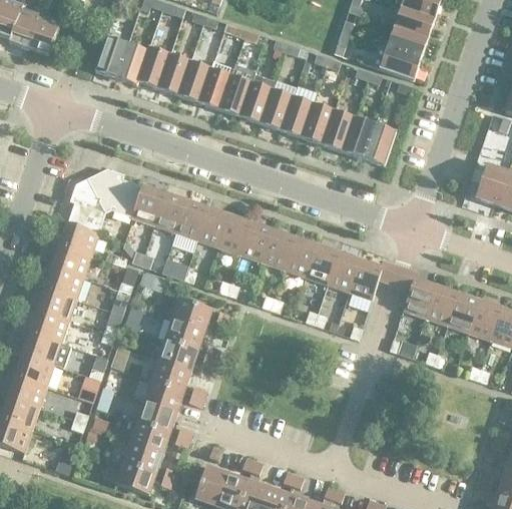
[(21,4),(10,0),(0,0),(0,34),(8,38),(9,38),(19,7),(20,7),(21,4)]
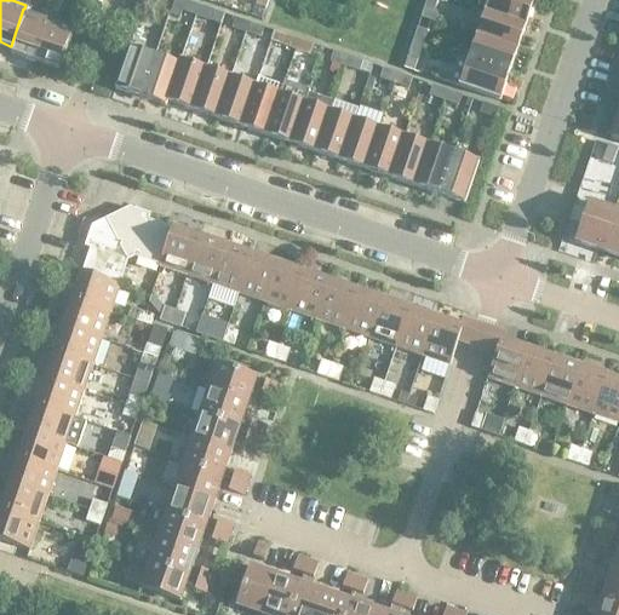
[(179,7),(194,12),(198,3),(190,0),(171,0),(167,11),(177,15),(179,7)]
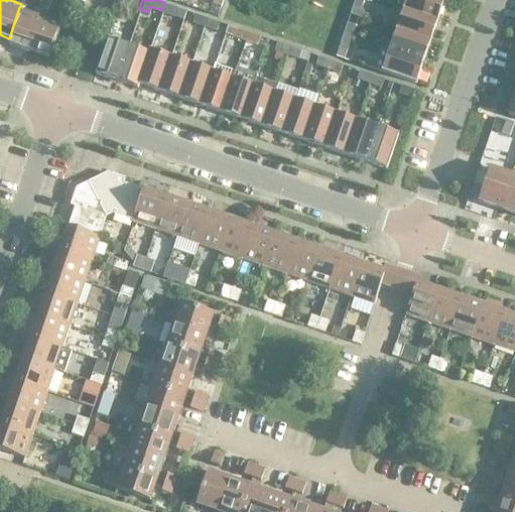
[(352,0),(349,11),(364,17),(367,8),(360,6),(362,0),(352,0)]
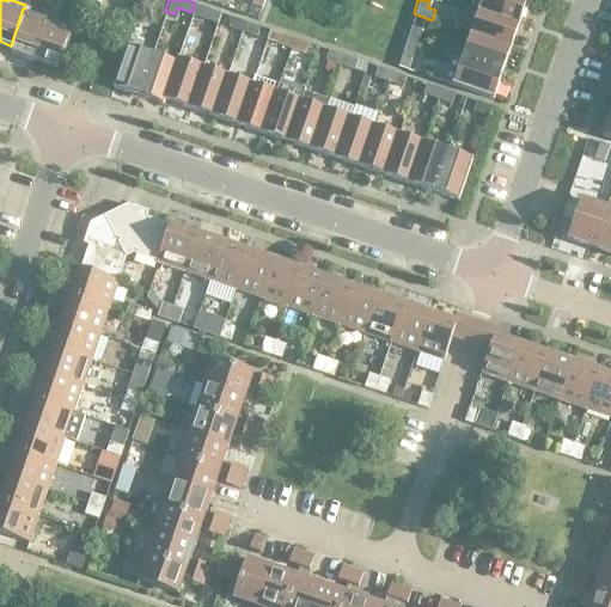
[(478,0),(476,8),(517,22),(524,0),(478,0)]
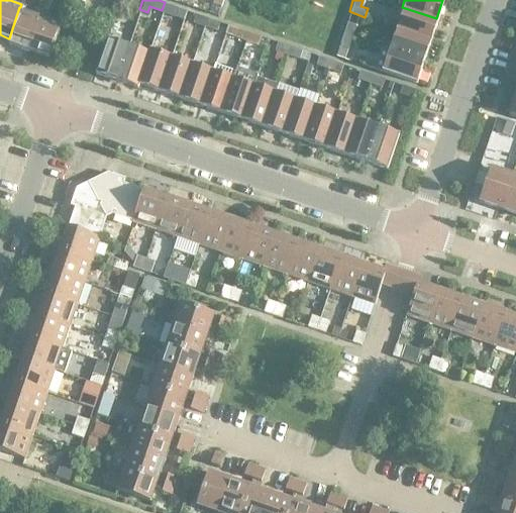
[(177,6),(165,2),(162,10),(174,14),(177,6)]
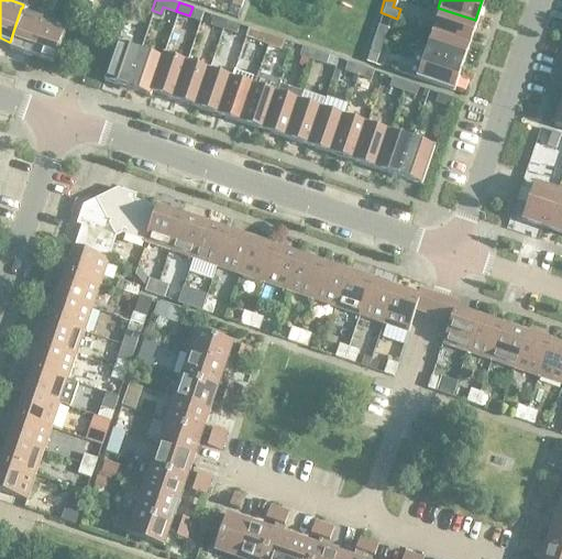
[(10,42),(9,42),(8,46),(30,53),(42,15),(22,8),(21,8),(10,42)]
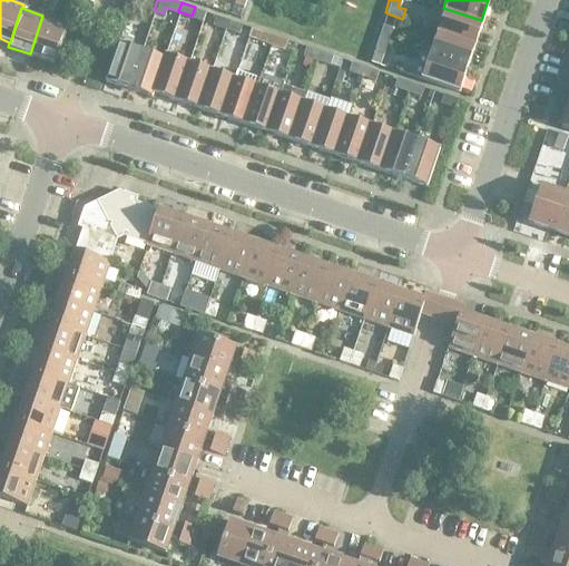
[(481,20),(443,8),(435,30),(473,44),(481,20)]
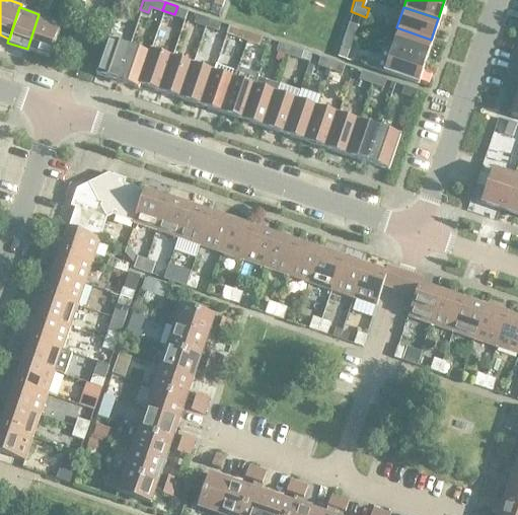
[(207,16),(195,12),(192,20),(204,24),(207,16)]
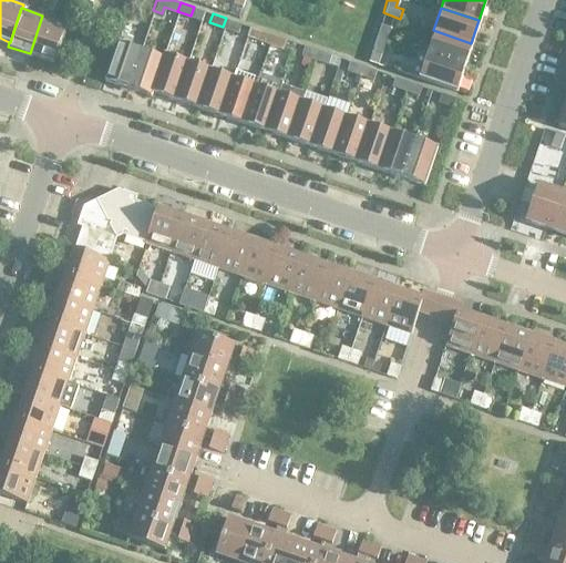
[(64,23),(42,16),(30,53),(52,61),(64,23)]
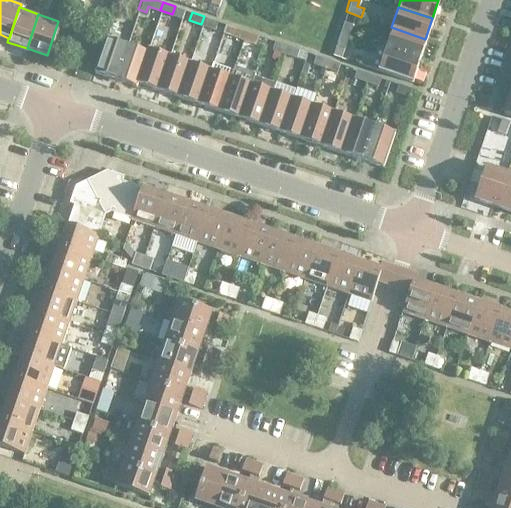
[(216,20),(204,16),(201,24),(213,28),(216,20)]
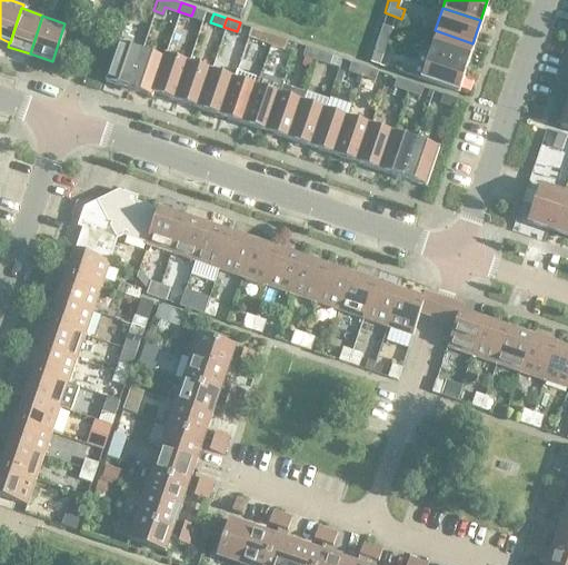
[(390,26),(381,22),(377,36),(386,39),(390,26)]
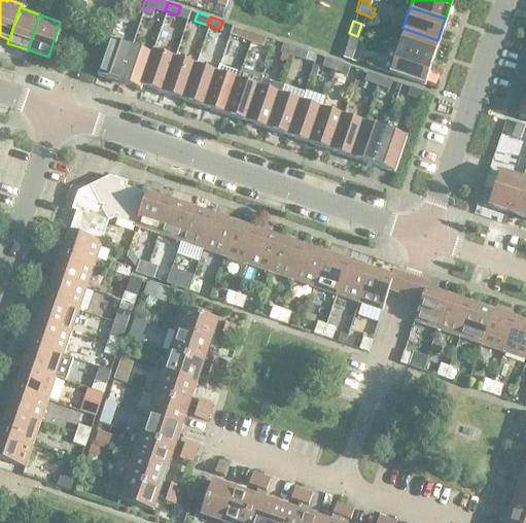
[(252,31),(240,27),(237,35),(249,39),(252,31)]
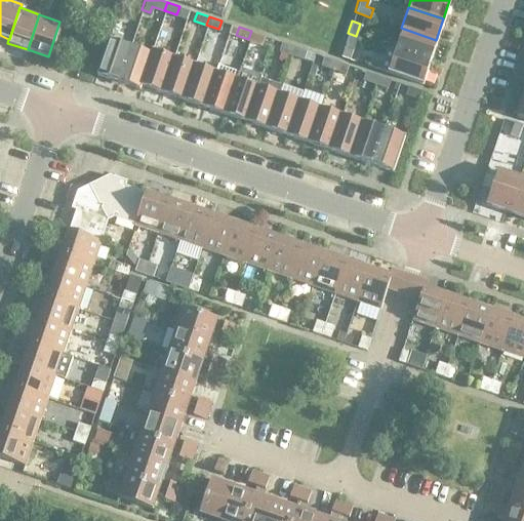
[(436,40),(401,28),(394,49),(429,61),(436,40)]
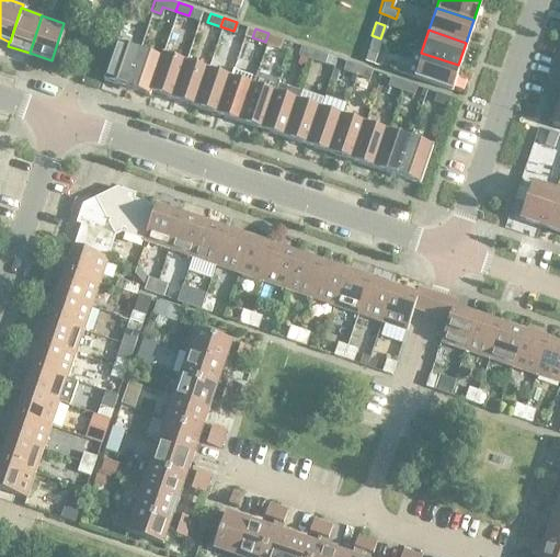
[(282,37),(269,33),(265,42),(278,46),(282,37)]
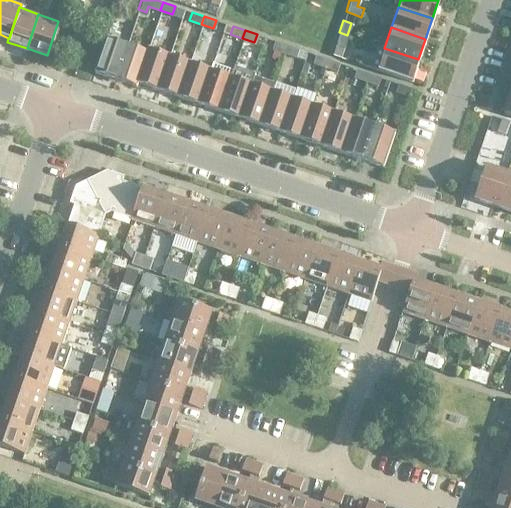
[(347,35),(339,32),(335,44),(343,47),(347,35)]
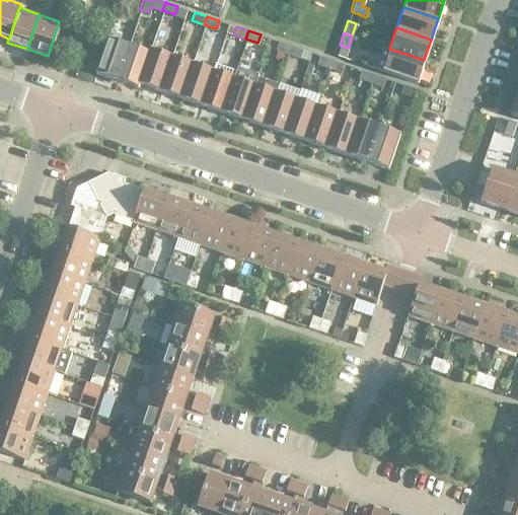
[(94,72),(116,79),(128,45),(106,38),(94,72)]
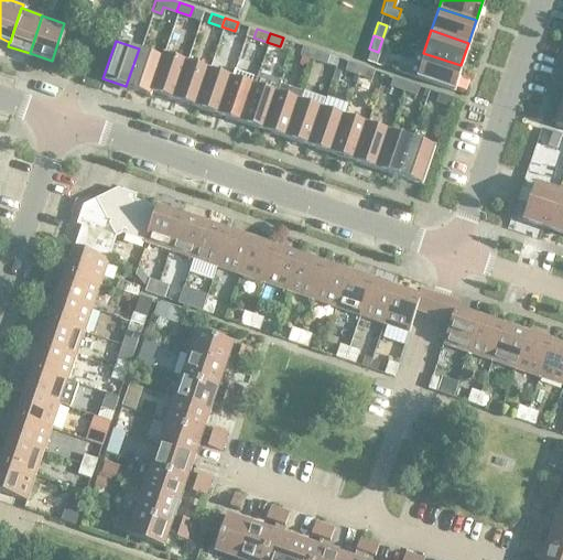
[(314,49),(301,44),(299,53),(312,57),(314,49)]
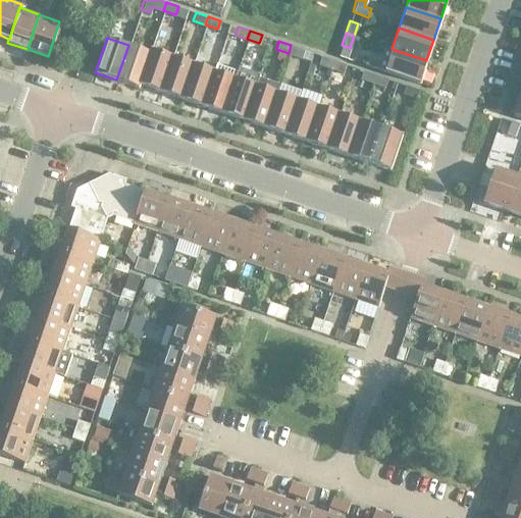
[(148,52),(128,45),(116,80),(138,87),(139,84),(139,83),(149,52),(148,52)]
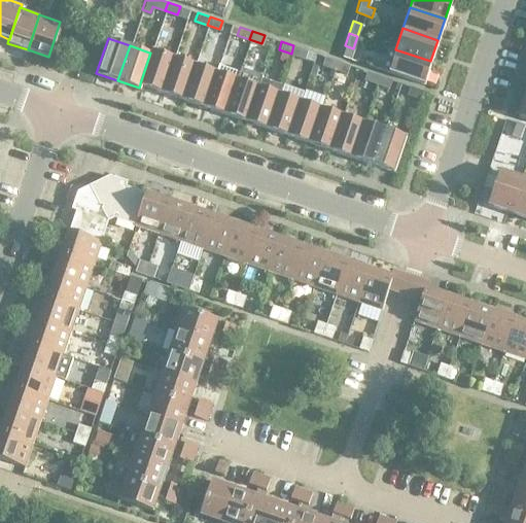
[(306,49),(293,45),(291,54),(304,58),(306,49)]
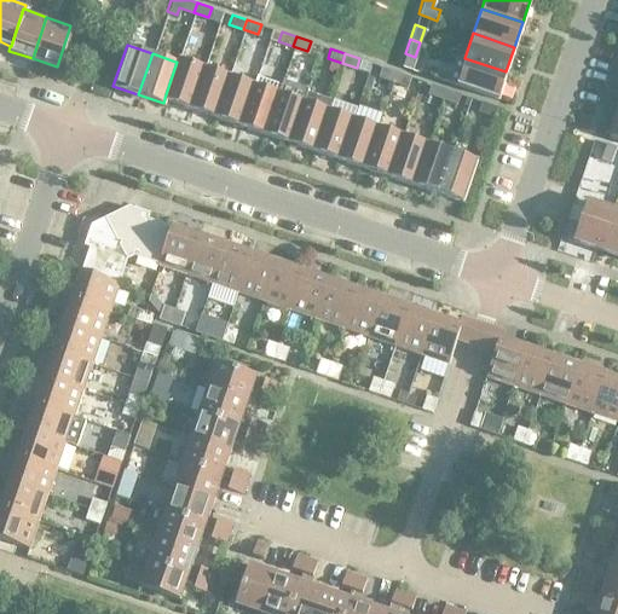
[(455,54),(446,80),(497,97),(506,71),(465,58),(455,54)]
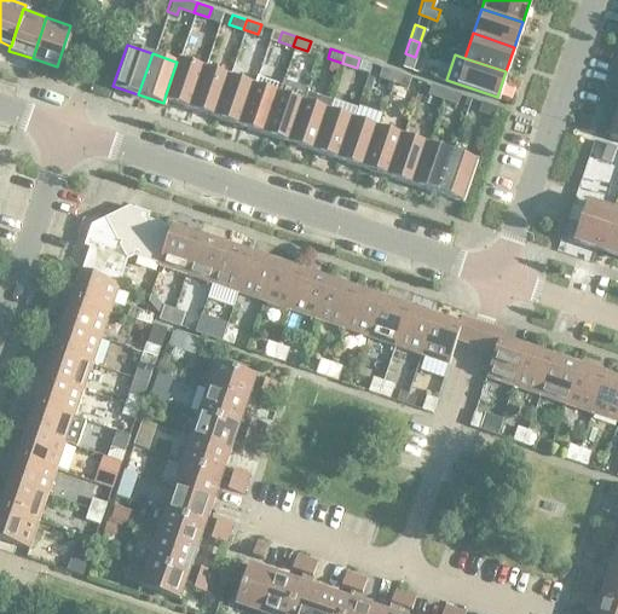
[(178,57),(175,62),(177,62),(165,98),(165,99),(189,106),(203,65),(178,57)]
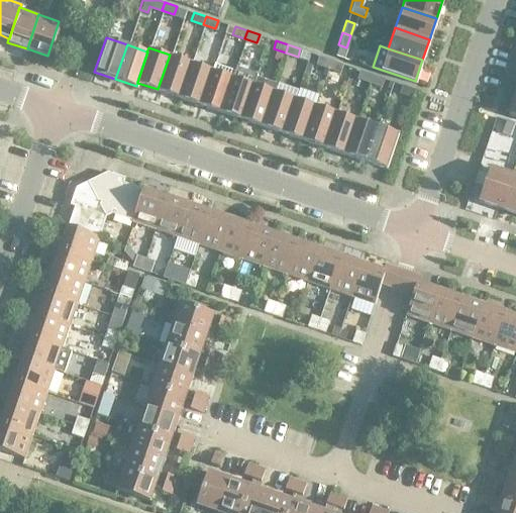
[(190,62),(170,55),(158,89),(179,96),(190,62)]
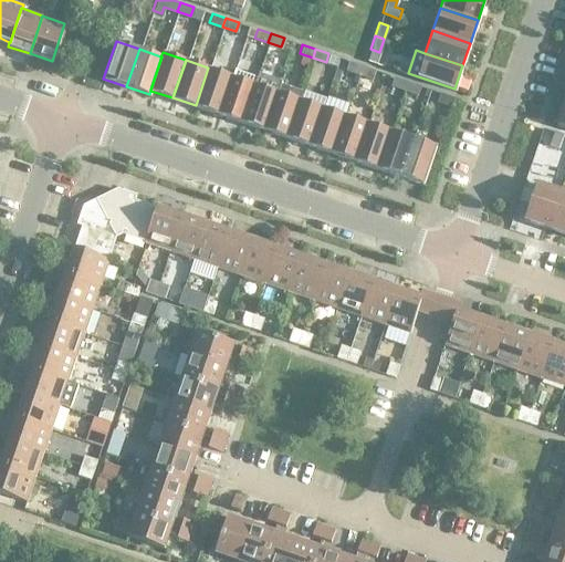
[(361,64),(347,60),(344,69),(357,73),(361,64)]
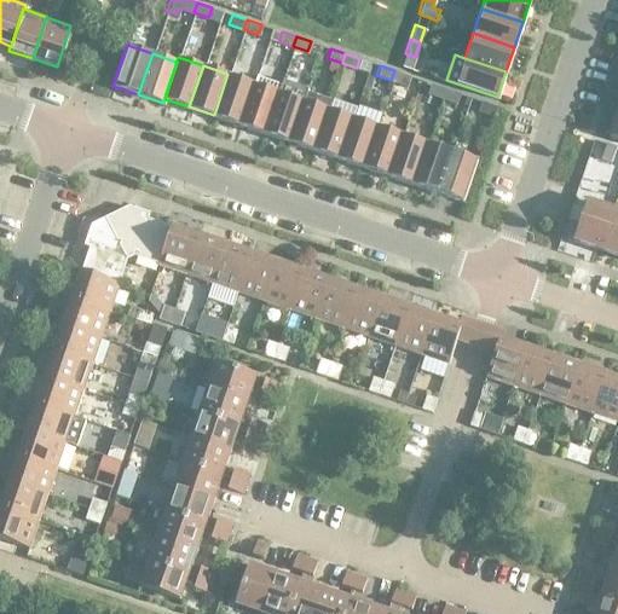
[(409,75),(394,70),(391,80),(405,85),(409,75)]
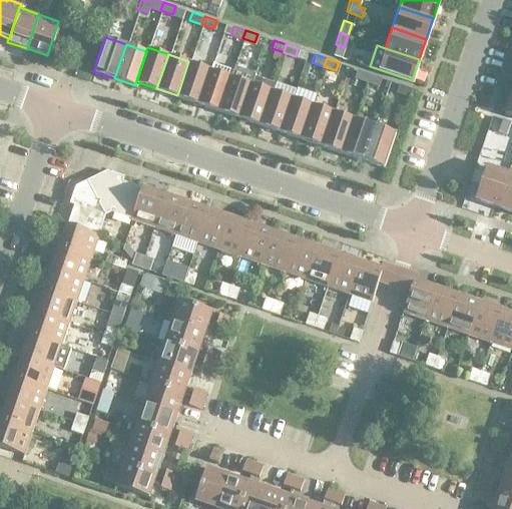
[(209,68),(188,61),(177,95),(197,102),(209,68)]
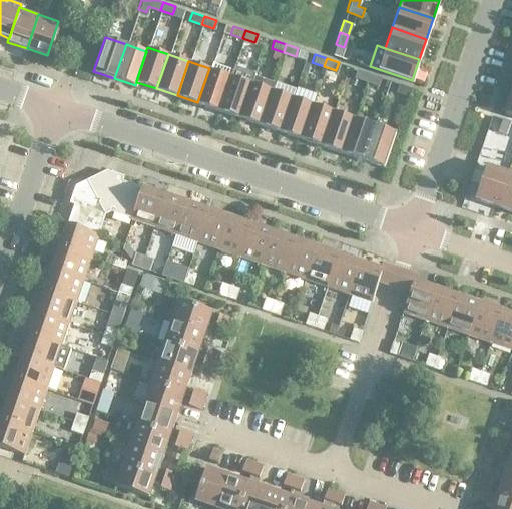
[(211,61),(209,68),(197,102),(217,109),(232,68),(211,61)]
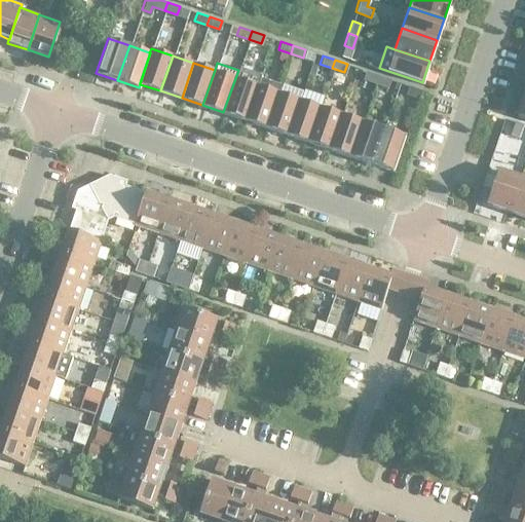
[(239,66),(238,70),(223,112),(245,119),(259,77),(261,73),(239,66)]
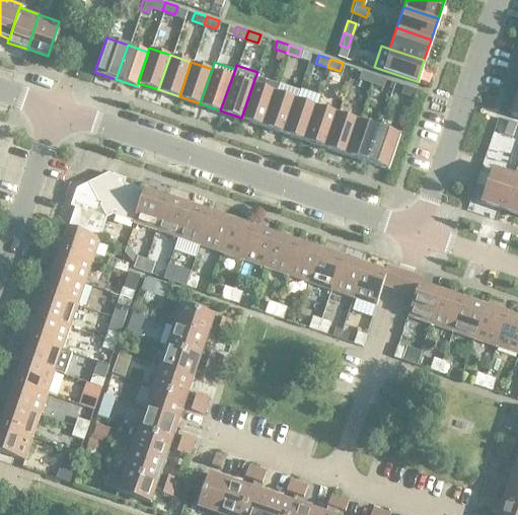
[(372,73),(360,69),(357,77),(369,81),(372,73)]
